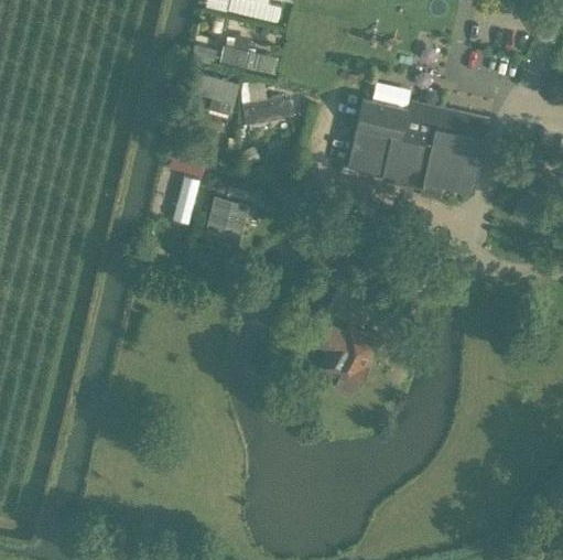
[(279,21),(282,3),(257,0),(229,0),(227,13),(279,21)]
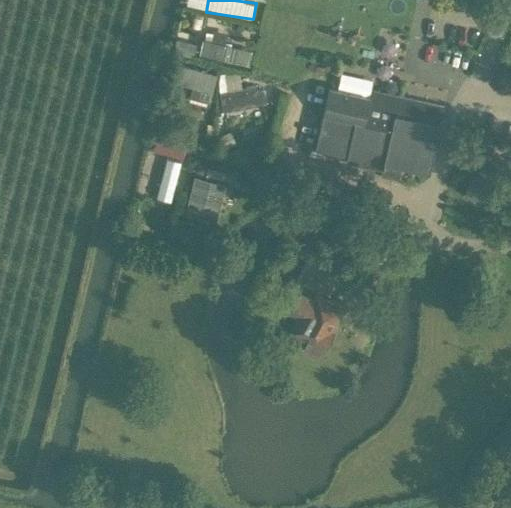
[(203,40),(199,56),(249,68),(253,52),(203,40)]
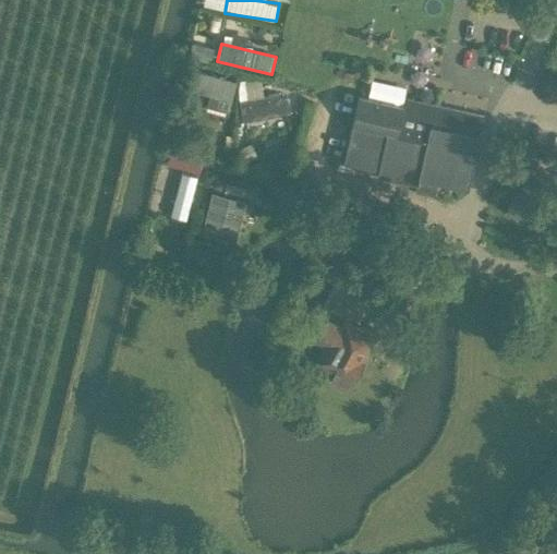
[(193,47),(193,62),(213,63),(213,48),(193,47)]
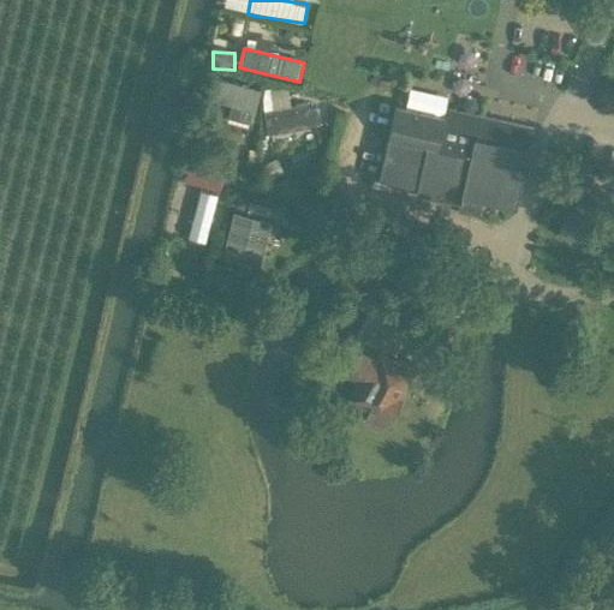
[(256,99),(218,89),(213,103),(230,107),(225,121),(249,127),(256,99)]
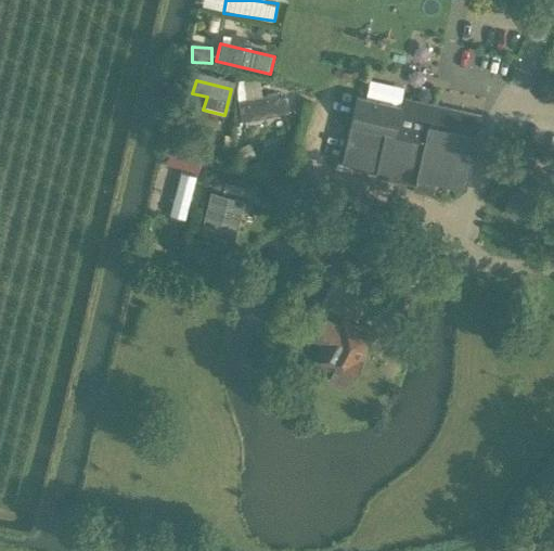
[(287,95),(263,100),(259,80),(245,84),(248,102),(237,103),(243,135),(293,125),(287,95)]
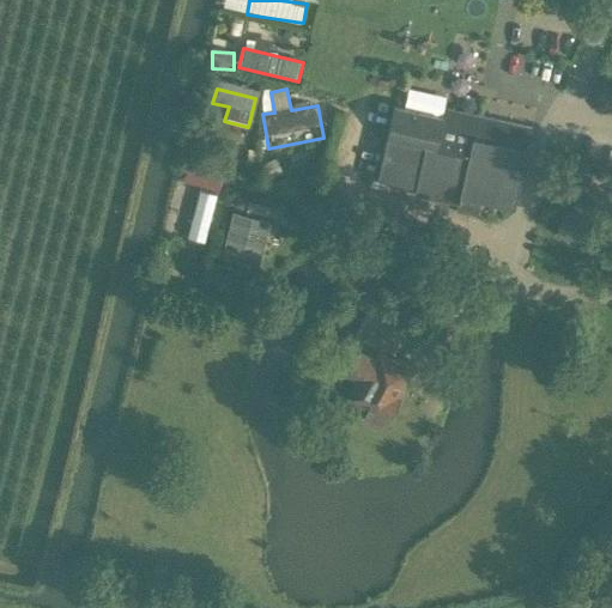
[(477,217),(480,202),(511,210),(527,150),(526,150),(531,132),(440,111),(438,120),(393,108),(389,121),(377,182),(413,190),(412,195),(455,205),(454,212),(477,217)]
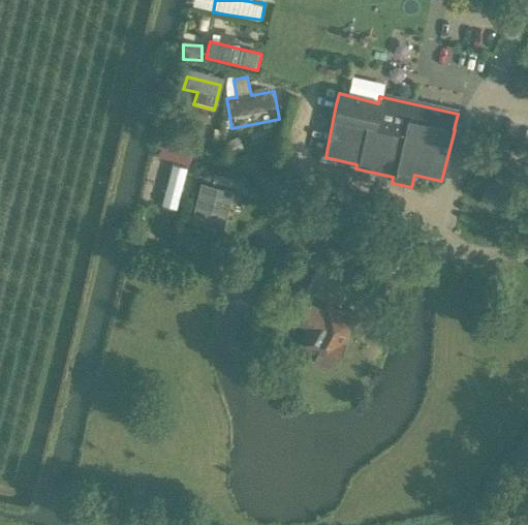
[(173,164),(162,207),(177,211),(187,168),(173,164)]
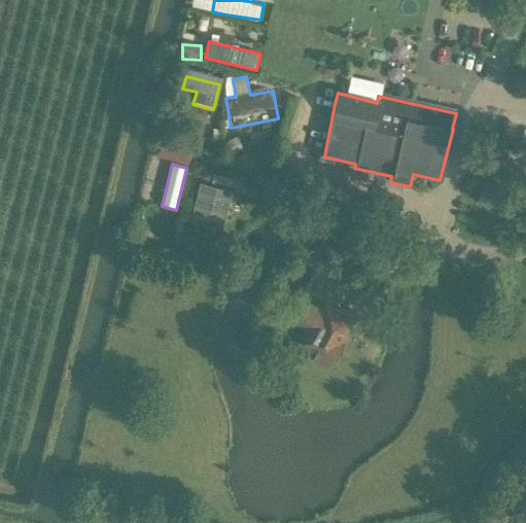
[(230,193),(231,190),(234,190),(234,195),(246,197),(249,181),(237,178),(236,182),(212,177),(213,173),(202,170),(200,181),(206,182),(210,180),(209,186),(199,184),(188,221),(220,229),(230,193)]
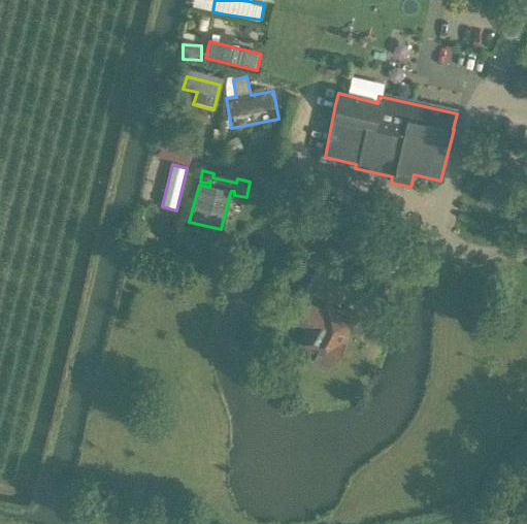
[(496,170),(479,203),(499,214),(517,181),(496,170)]
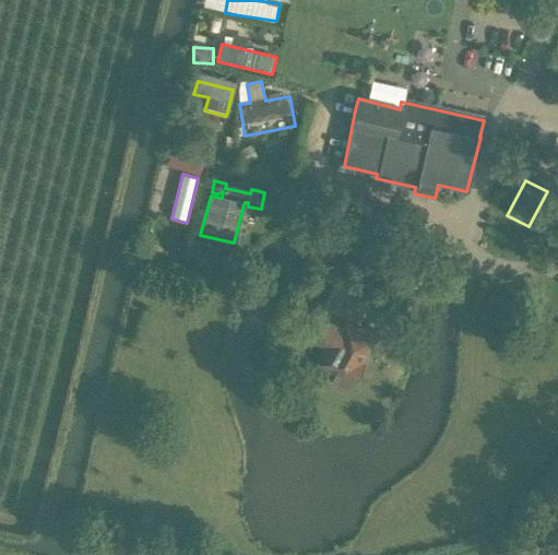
[(330,382),(330,387),(341,392),(345,390),(349,381),(352,382),(363,361),(359,359),(375,335),(358,328),(363,319),(372,298),(335,279),(328,298),(320,310),(331,316),(334,310),(351,319),(348,322),(344,320),(340,327),(327,320),(313,315),(304,333),(317,340),(316,342),(322,344),(313,363),(334,374),(330,382)]
